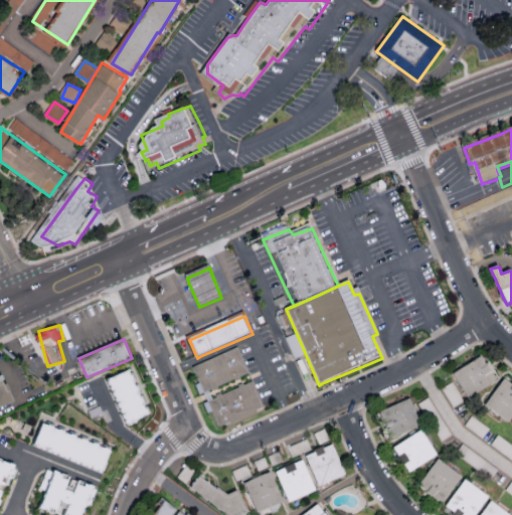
[(242,379),(246,386),(254,384),(262,399),(263,403),(267,411),(262,413),(219,431),(206,404),(208,403),(211,402),(208,394),(203,395),(200,386),(194,369),(200,366),(239,350),(251,375),(242,379)]
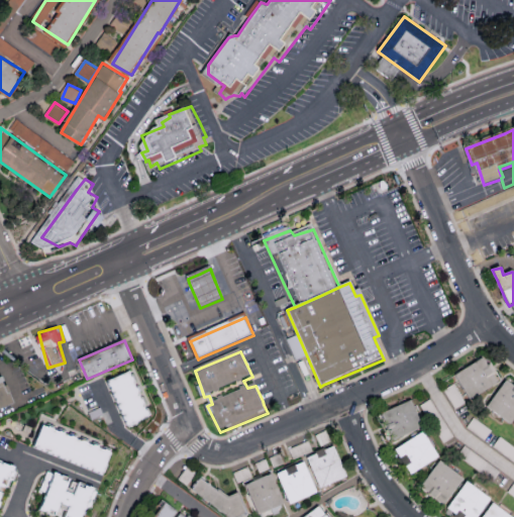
[(456,374),(472,399),(500,381),(485,356),(456,374)]
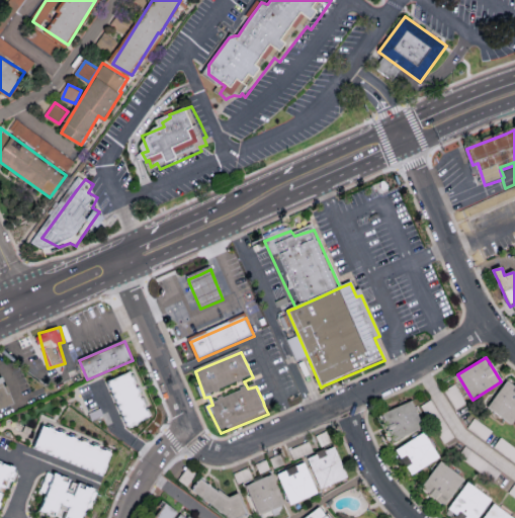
[(107,380),(127,426),(150,416),(131,371),(107,380)]
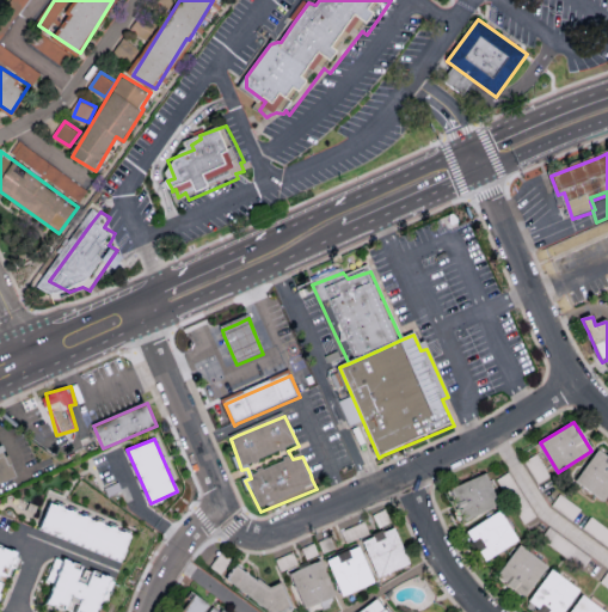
[(0,482),(16,477),(4,444),(0,445),(0,482)]
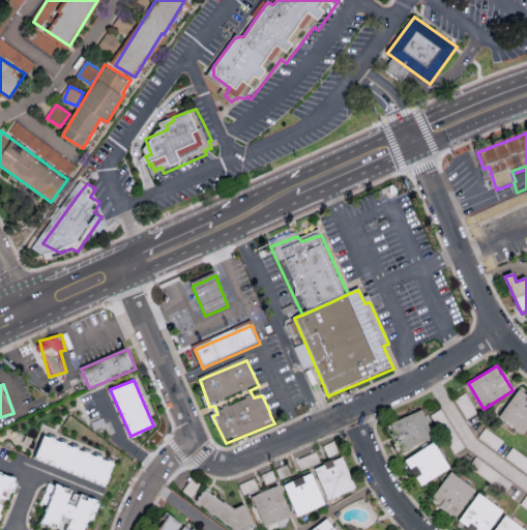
[(526,392),(520,388),(500,417),(525,434),(526,432),(526,392)]
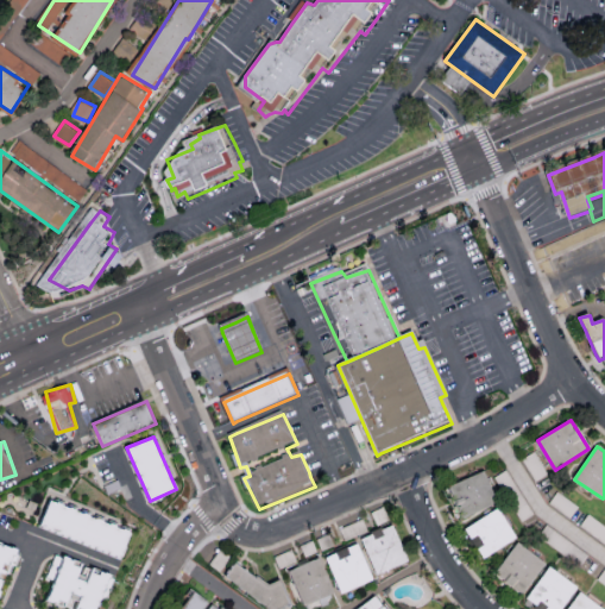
[(449,485),(462,518),(499,502),(486,470),(449,485)]
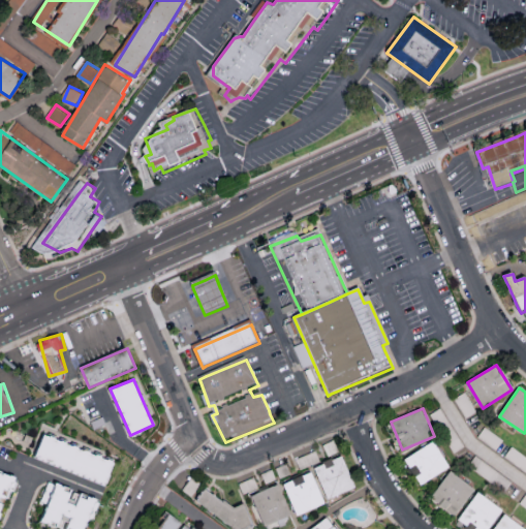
[(34,460),(106,484),(115,459),(42,436),(34,460)]
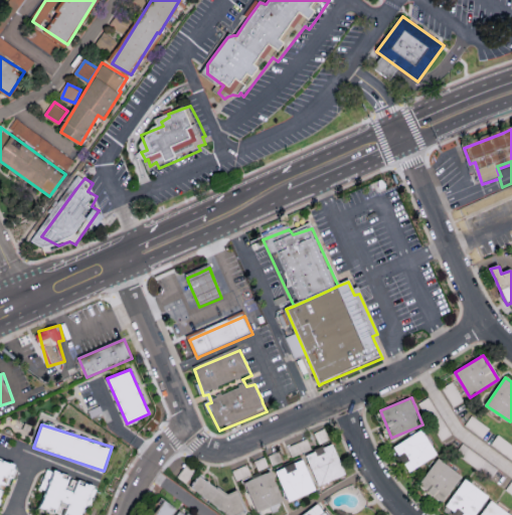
[(406,471),(438,457),(424,431),(394,445),(406,471)]
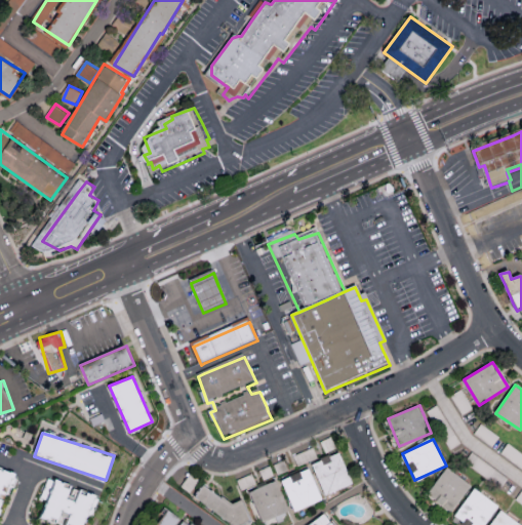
[(319,457),(314,447),(295,454),(299,466),(319,457)]
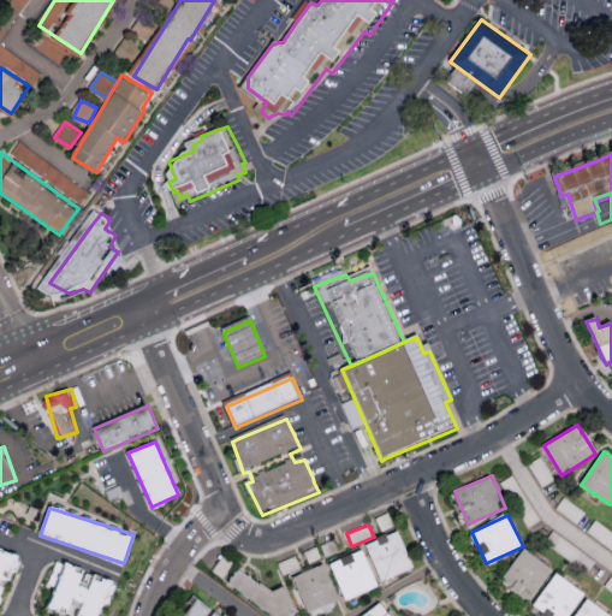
[(382,581),(415,567),(399,529),(366,544),(382,581)]
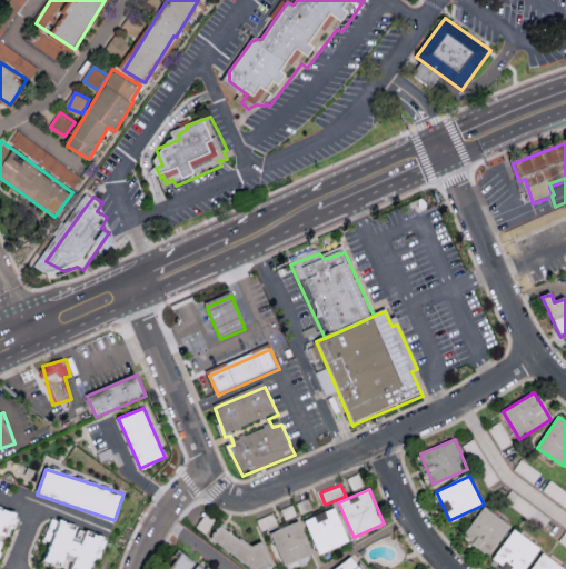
[(0,557),(1,558),(17,512),(0,506),(0,557)]
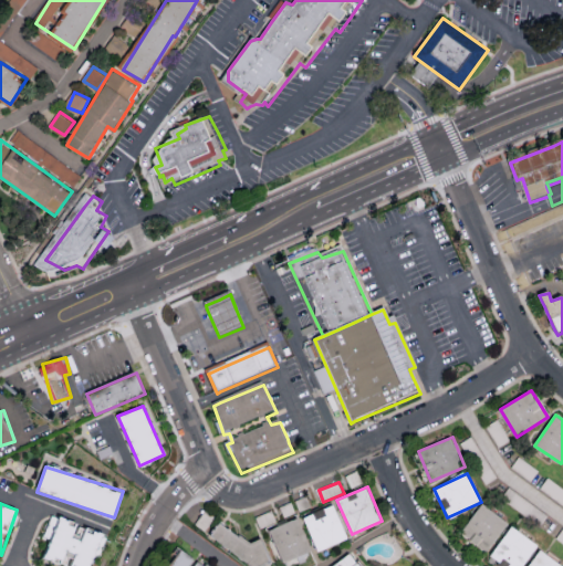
[(509,523),(482,503),(460,532),(487,552),(509,523)]
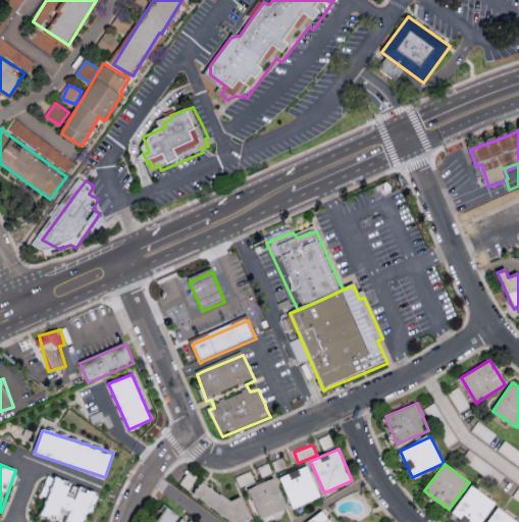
[(321,497),(308,465),(280,476),(293,508),(321,497)]
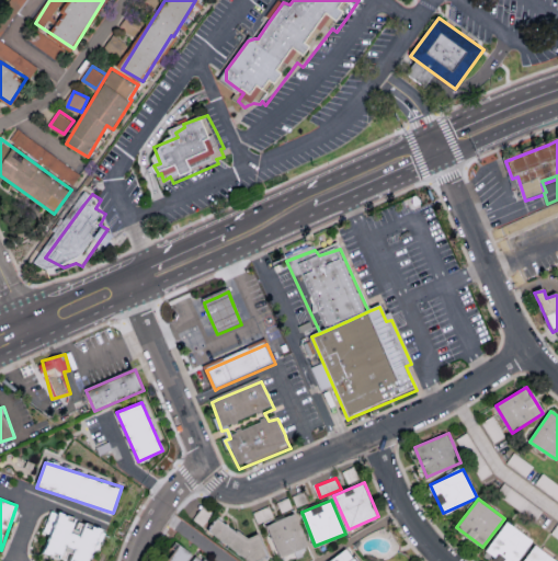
[(261,524),(276,516),(271,505),(255,513),(261,524)]
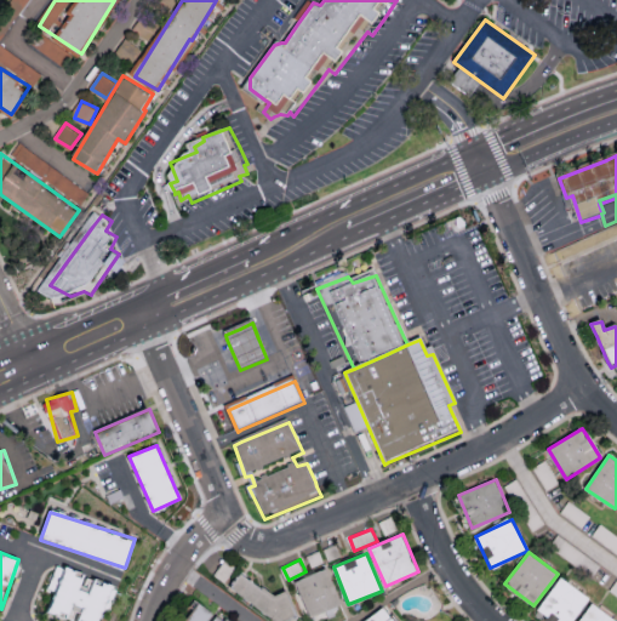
[(100,620),(104,607),(112,609),(119,587),(89,577),(89,575),(58,564),(50,590),(56,592),(49,613),(68,619),(73,604),(83,608),(78,620),(100,620)]
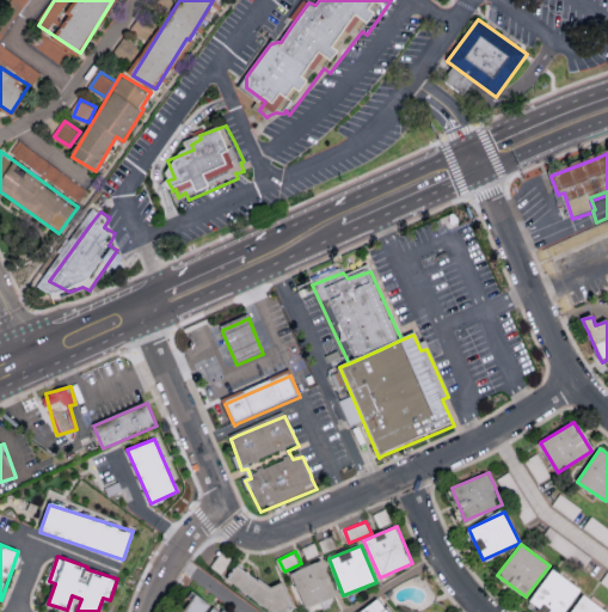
[(294,570),(304,607),(336,598),(325,561),(294,570)]
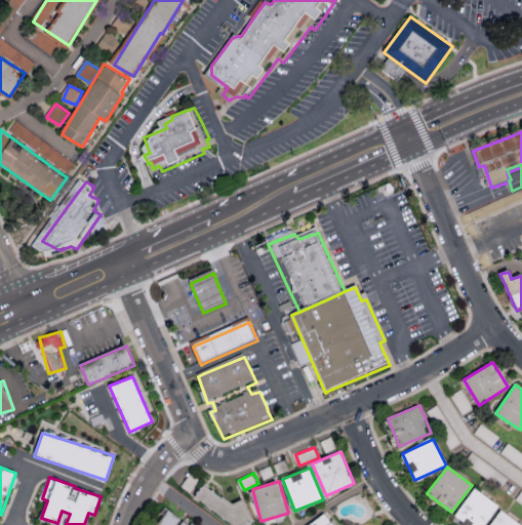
[(195,496),(234,524),(244,524),(252,513),(237,501),(234,506),(204,484),(195,496)]
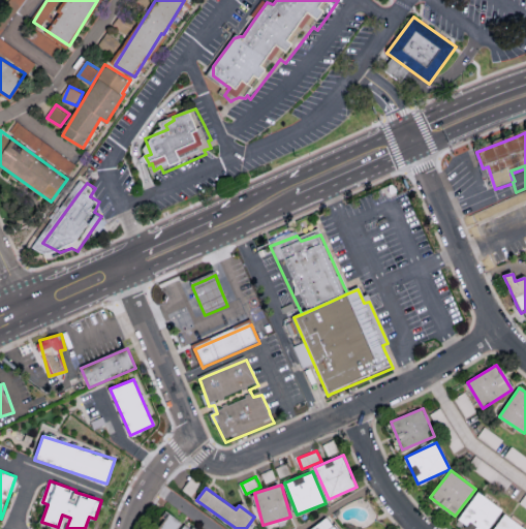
[(488,528),(502,508),(478,492),(458,521),(469,528),(488,528)]
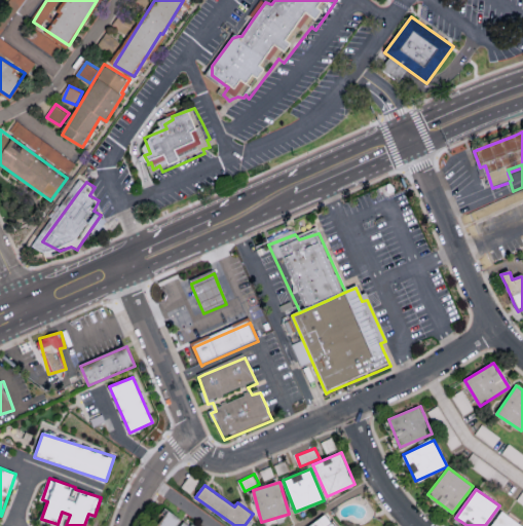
[(189,525),(182,521),(182,520),(167,510),(156,525),(189,525)]
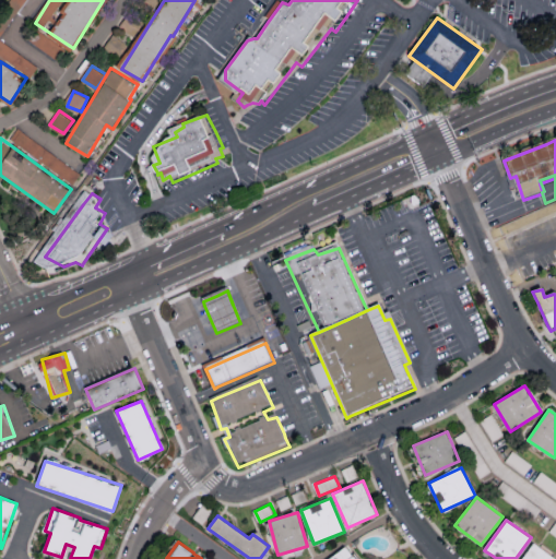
[(522,558),(555,558),(555,556),(531,543),(522,558)]
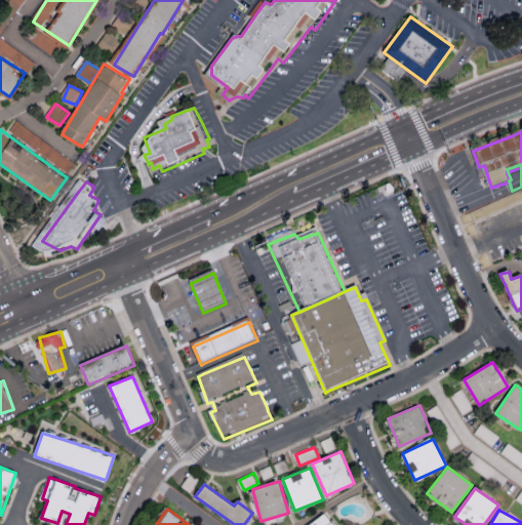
[(333,524),(324,513),(309,524),(333,524)]
